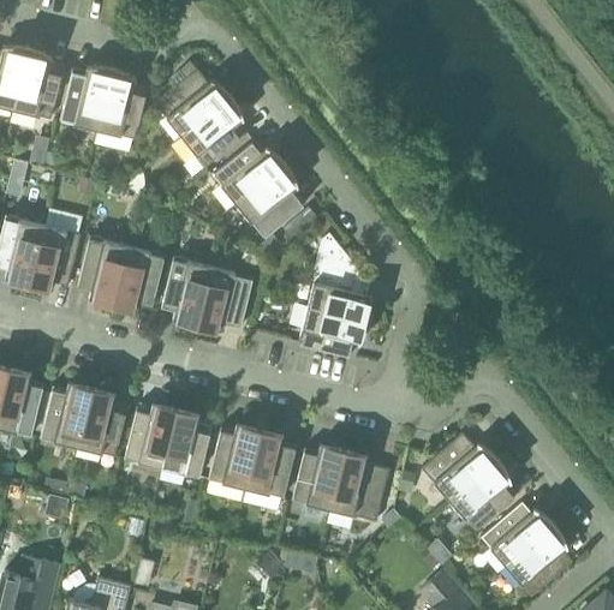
[(0,108),(15,113),(27,60),(30,51),(24,49),(21,48),(17,48),(13,48),(10,48),(3,49),(1,54),(0,53),(0,108)]
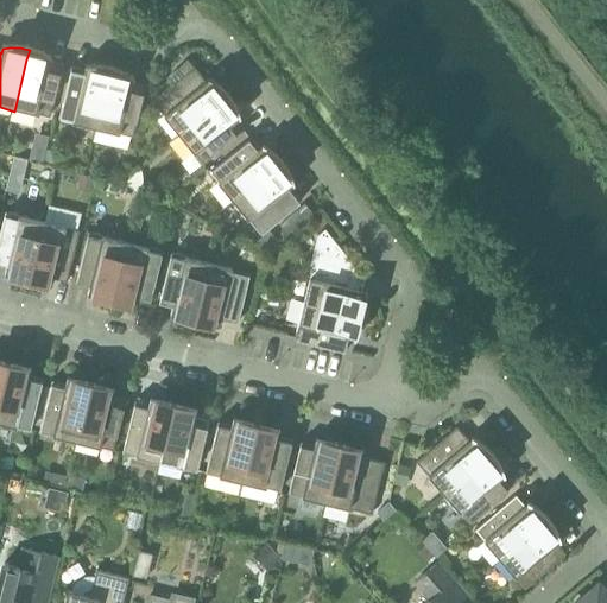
[(30,50),(26,59),(14,112),(51,120),(64,69),(52,65),(52,61),(51,59),(45,56),(39,52),(32,50),(30,50)]
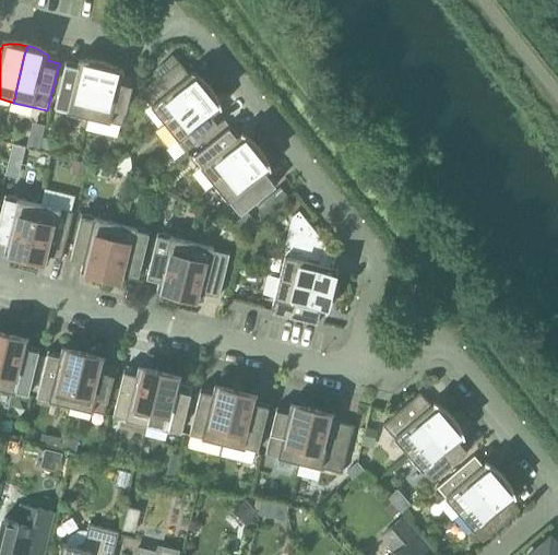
[(189,78),(179,66),(174,59),(164,68),(169,74),(141,96),(166,127),(204,96),(212,91),(209,86),(206,84),(204,82),(199,79),(196,77),(193,74),(189,78)]
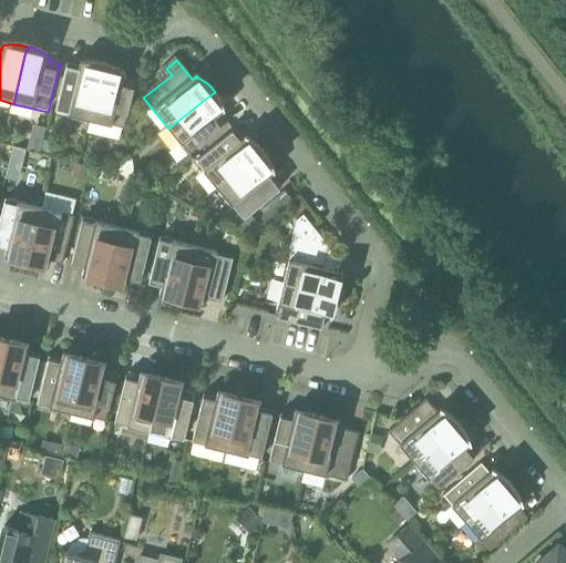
[(90,123),(102,74),(104,65),(96,63),(93,63),(86,63),(80,64),(79,69),(68,67),(55,114),(90,123)]
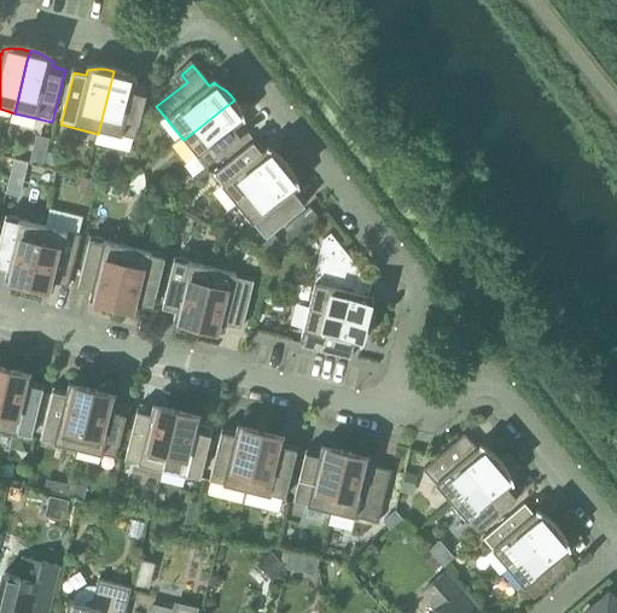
[(114,71),(111,81),(98,134),(137,144),(149,91),(137,87),(138,82),(134,80),(128,76),(124,75),(121,74),(117,73),(114,71)]
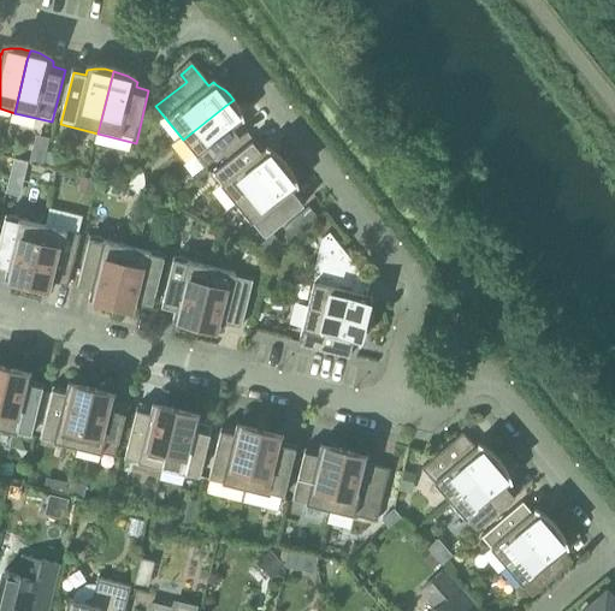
[(234,100),(225,106),(183,140),(207,170),(249,136),(242,126),(246,123),(244,118),(243,114),(241,112),(240,108),(237,105),(236,102),(234,100)]
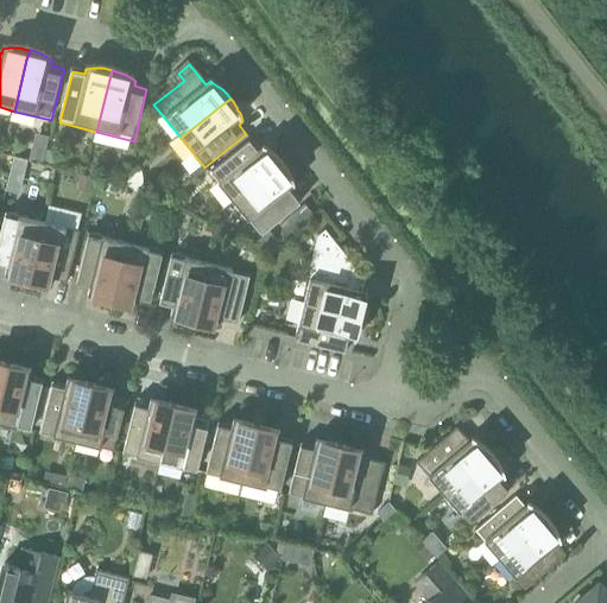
[(234,204),(276,171),(284,165),(280,160),(278,158),(276,156),(272,153),(266,150),(264,147),(260,151),(252,141),(210,175),(234,204)]
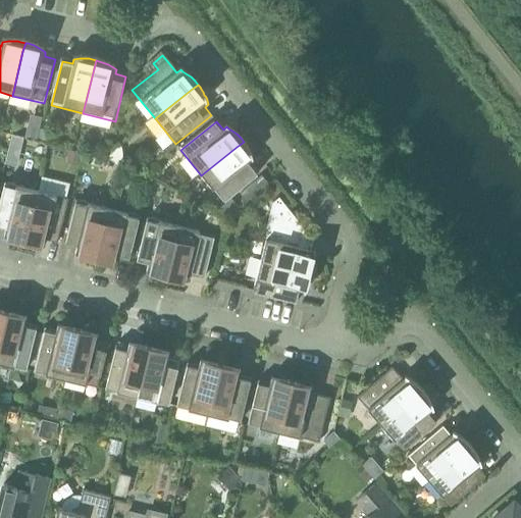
[(244,142),(237,147),(201,175),(224,204),(260,175),(251,164),(254,161),(254,160),(253,157),(252,154),(250,152),(249,149),(247,146),(246,144),(244,142)]
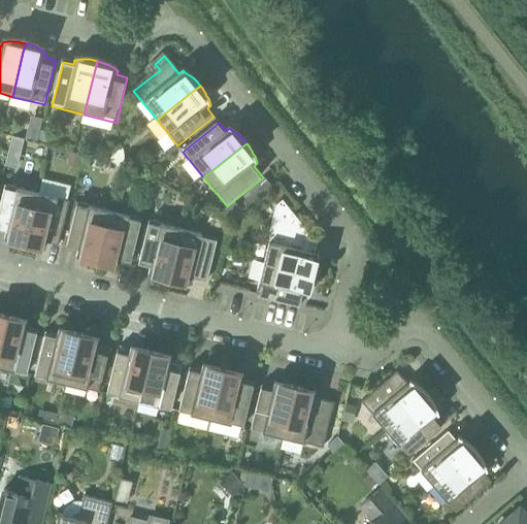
[(25,247),(37,196),(5,188),(0,209),(0,233),(6,235),(5,241),(25,247)]
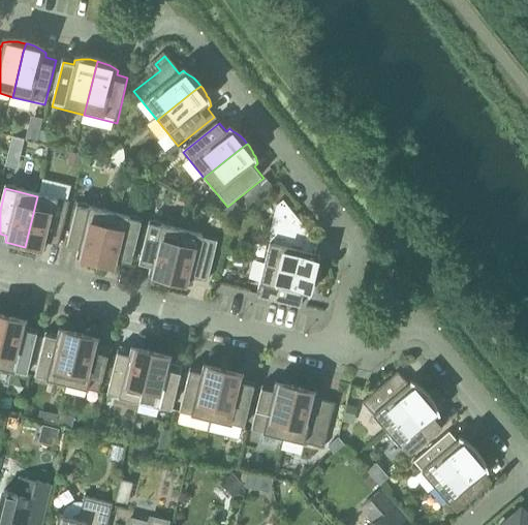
[(254,190),(244,199),(251,208),(261,199),(254,190)]
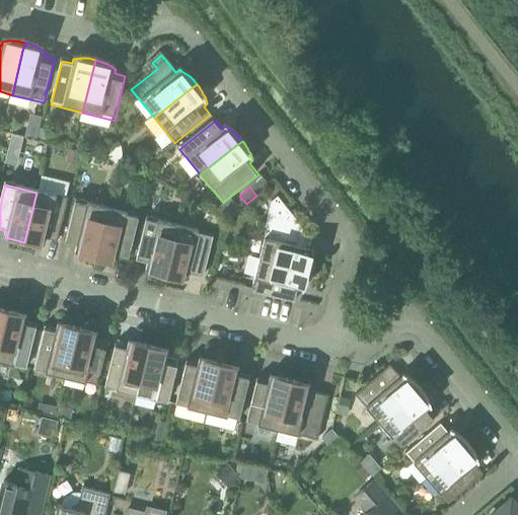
[(37,193),(24,242),(45,247),(47,241),(58,244),(69,200),(37,193)]
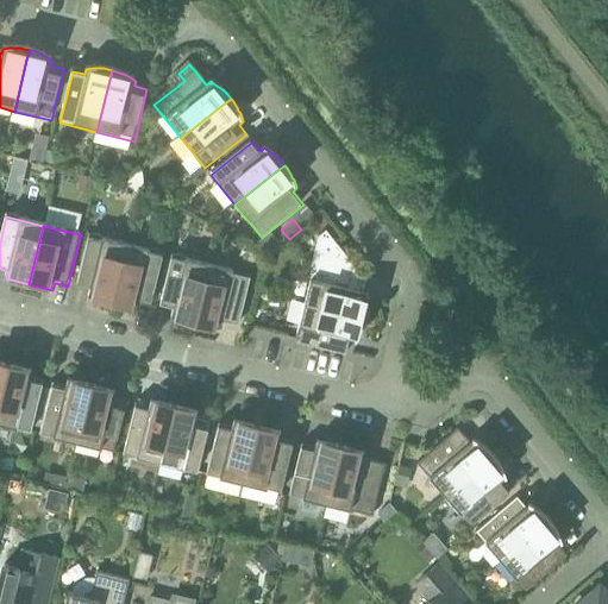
[(358,319),(368,321),(369,315),(369,312),(370,308),(370,304),(370,301),(369,297),(369,295),(364,294),(367,281),(349,277),(351,264),(326,234),(319,240),(312,270),(314,270),(306,306),(358,319)]
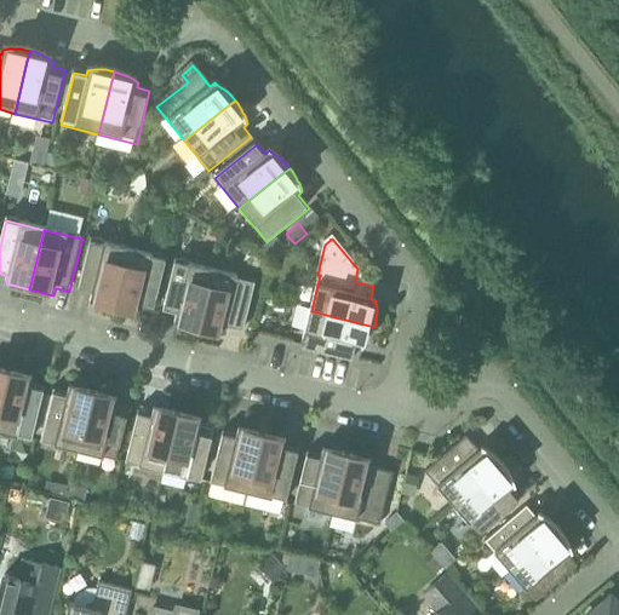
[(114,310),(129,251),(91,241),(79,293),(92,297),(90,304),(114,310)]
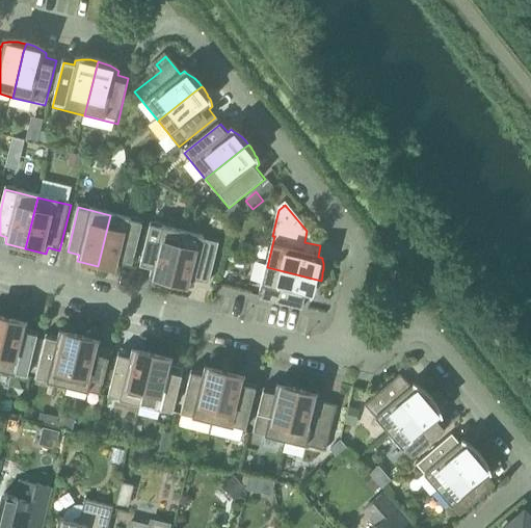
[(132,268),(143,222),(110,215),(98,266),(118,271),(121,265),(132,268)]
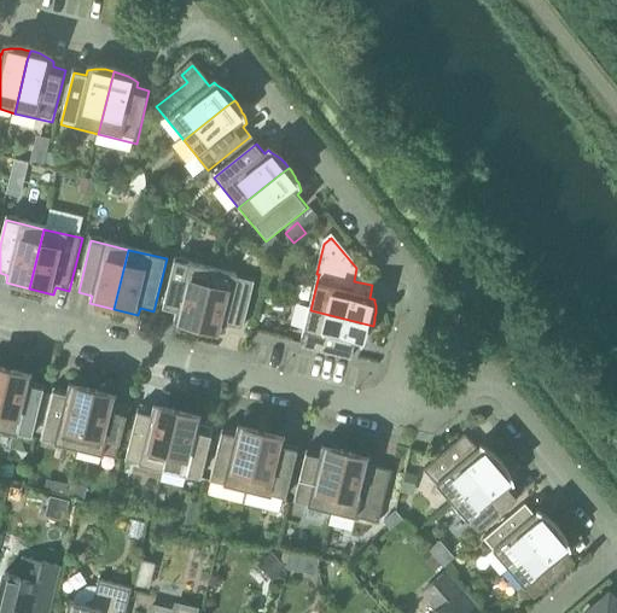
[(198,330),(213,270),(175,261),(162,314),(176,316),(174,323),(198,330)]
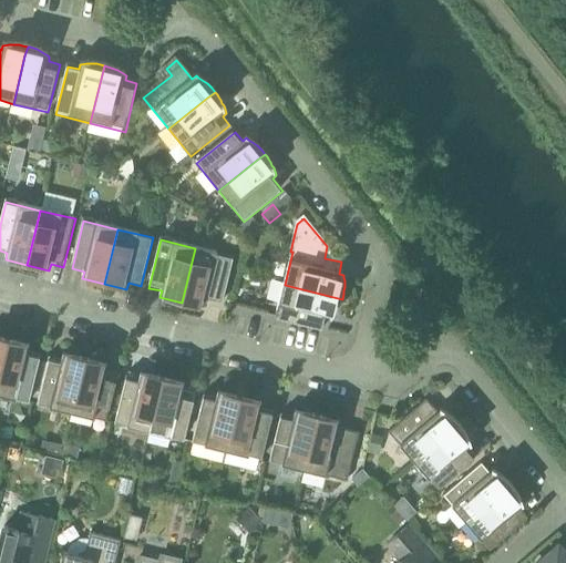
[(223,306),(234,258),(195,248),(182,303),(204,308),(206,302),(223,306)]
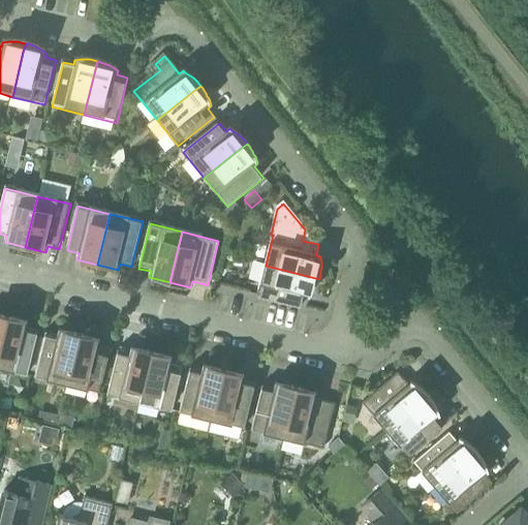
[(319,279),(311,277),(266,266),(257,298),(303,309),(305,299),(310,300),(310,298),(312,296),(314,292),(315,290),(316,287),(317,284),(318,282),(319,279)]
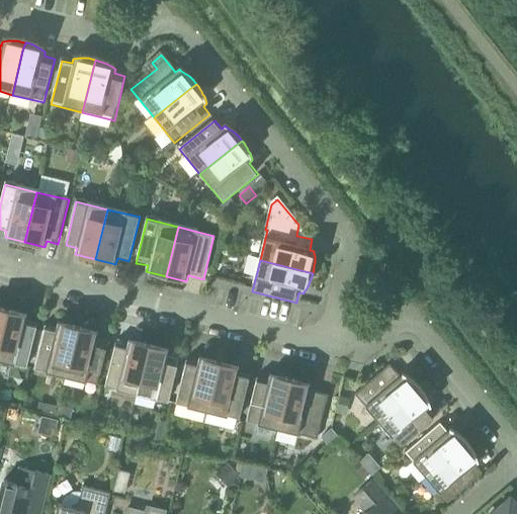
[(7,313),(0,341),(0,362),(26,369),(37,326),(26,323),(27,318),(7,313)]
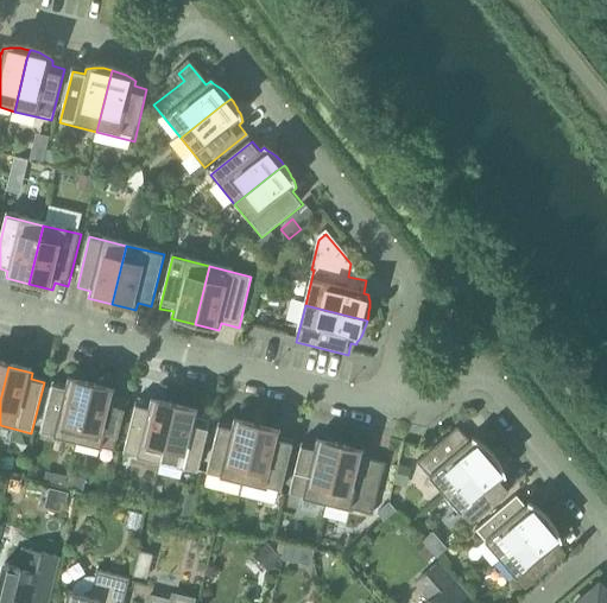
[(77,445),(92,387),(68,381),(67,388),(54,385),(40,436),(77,445)]
